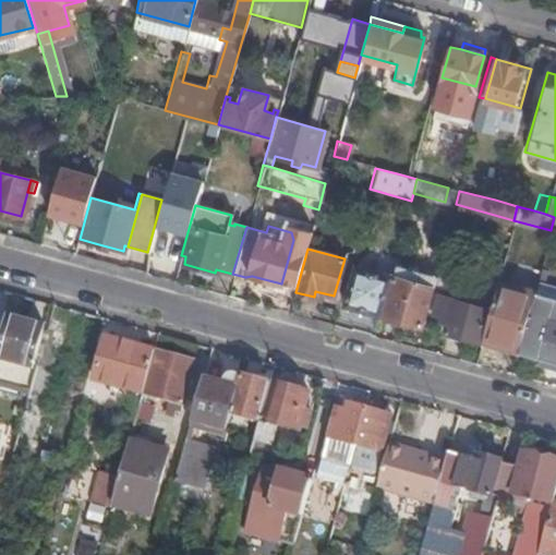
[(433,276),(394,265),(390,276),(379,315),(420,326),(433,276)]
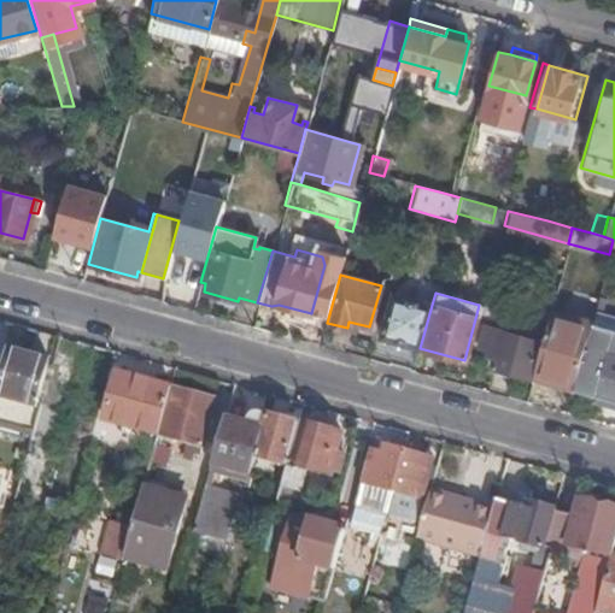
[(380,336),(420,348),(432,305),(392,294),(380,336)]
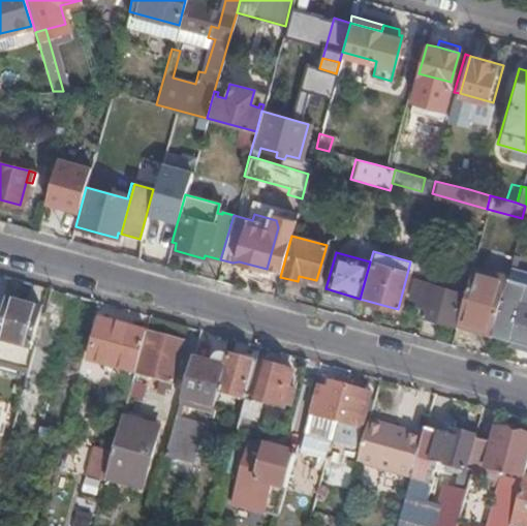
[(503,282),(505,276),(470,267),(455,322),(490,332),(491,329),(503,282)]
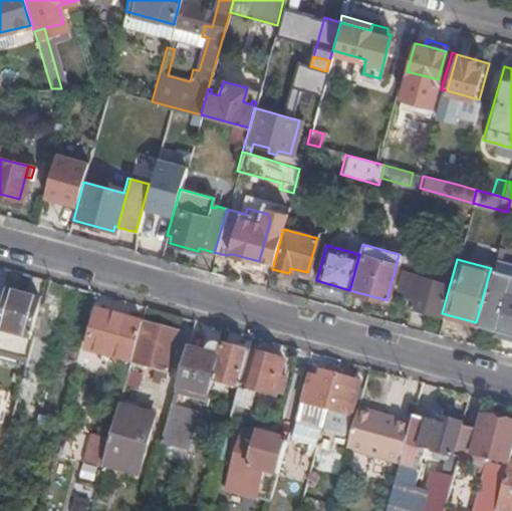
[(439,314),(447,283),(401,271),(397,289),(411,293),(408,306),(439,314)]
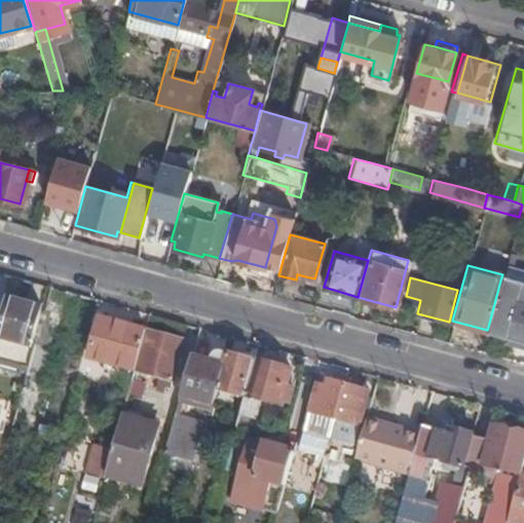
[(523,287),(500,281),(488,327),(523,336),(523,287)]
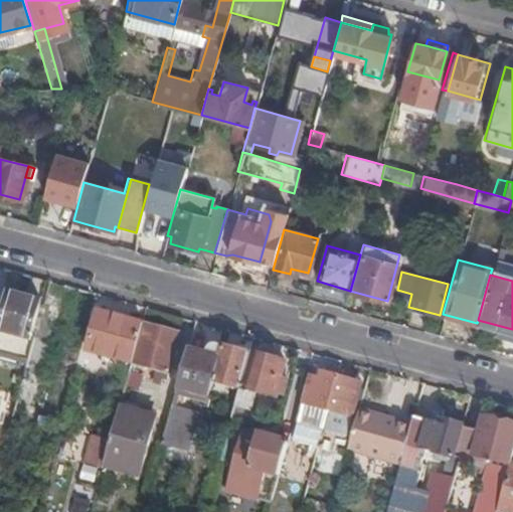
[(0,350),(26,358),(32,337),(28,336),(38,299),(5,290),(3,298),(0,309),(0,350)]
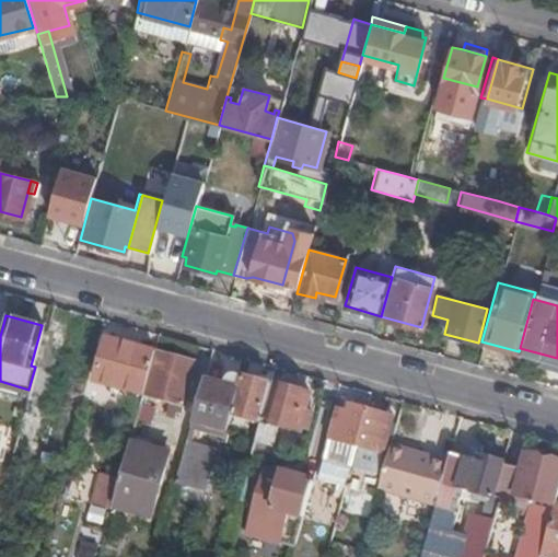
[(0,390),(26,397),(27,393),(28,390),(0,381),(0,336),(3,324),(0,323),(0,390)]
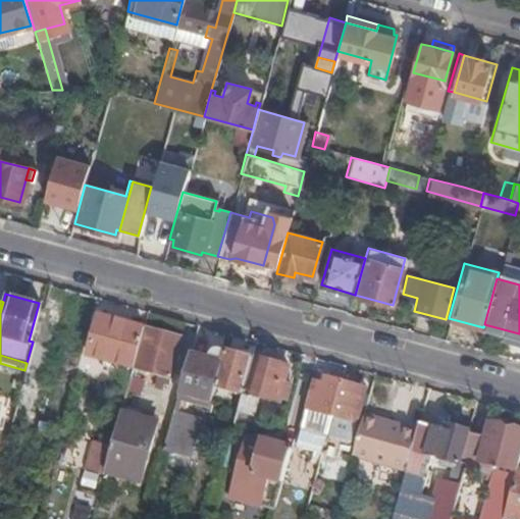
[(58,312),(42,308),(33,342),(27,363),(26,366),(42,371),(58,312)]
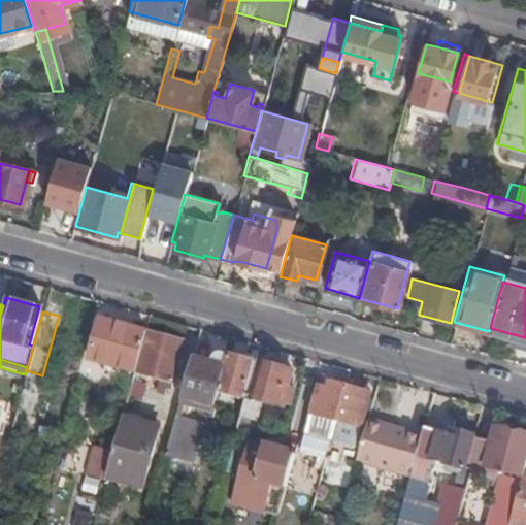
[(99,338),(104,318),(100,316),(94,337),(99,338)]
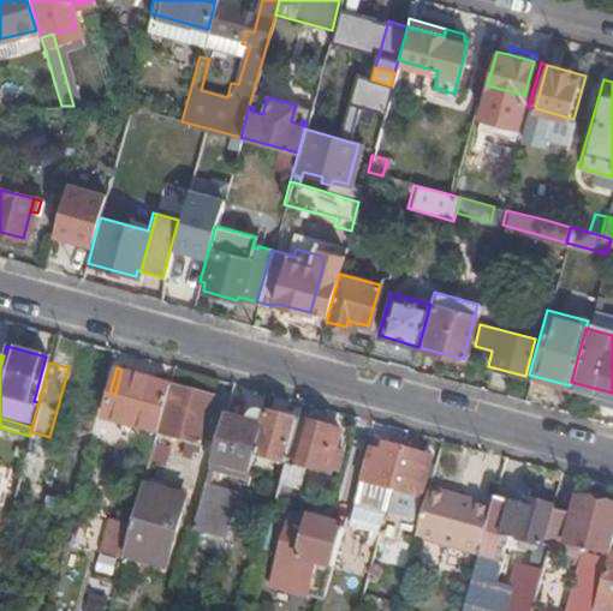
[(155,430),(168,382),(121,370),(115,394),(109,393),(108,393),(101,415),(119,421),(126,423),(155,430)]
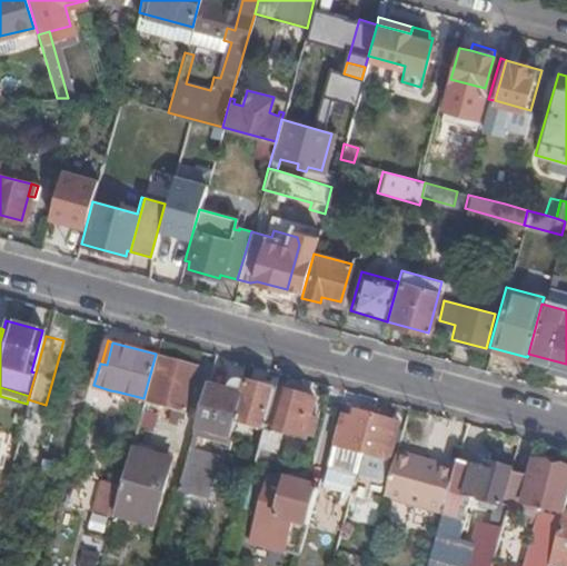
[(183,416),(196,366),(158,355),(146,398),(179,407),(178,414),(183,416)]
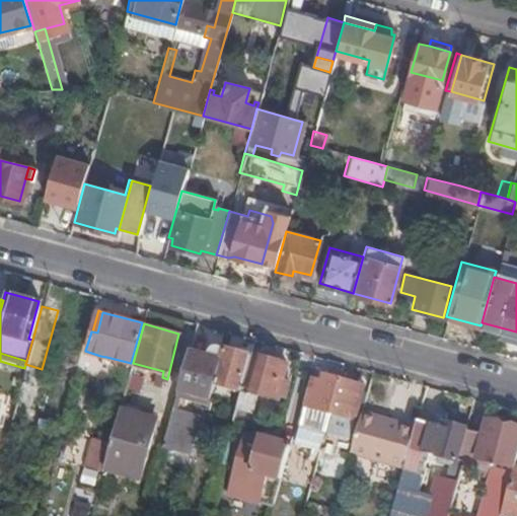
[(195,392),(208,396),(222,346),(215,344),(210,345),(206,348),(203,354),(188,350),(174,394),(182,396),(193,399),(195,392)]
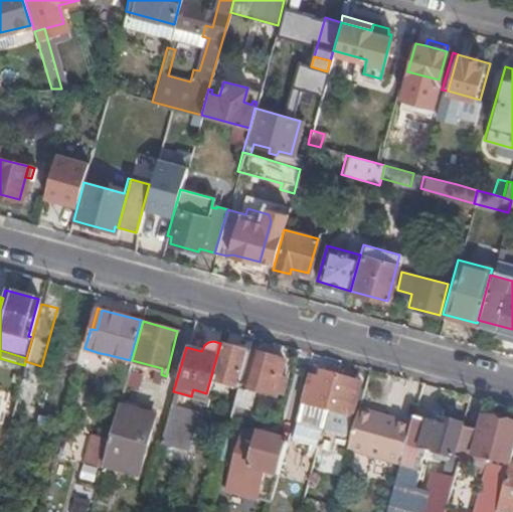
[(220,343),(206,393),(207,393),(211,378),(237,385),(246,350),(220,343)]
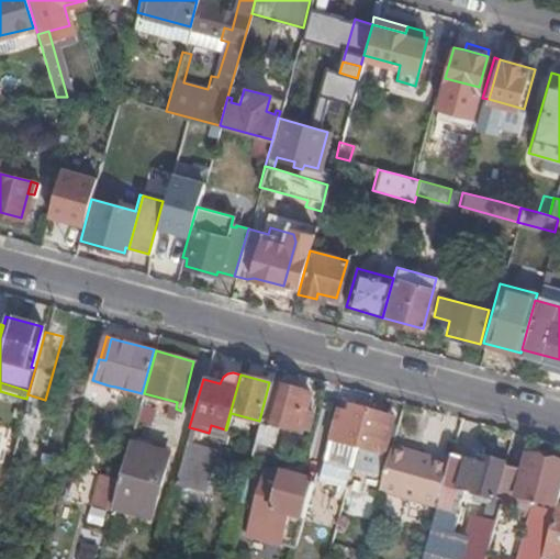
[(272,383),(262,421),(298,429),(299,426),(305,428),(310,413),(303,411),(309,393),(272,383)]
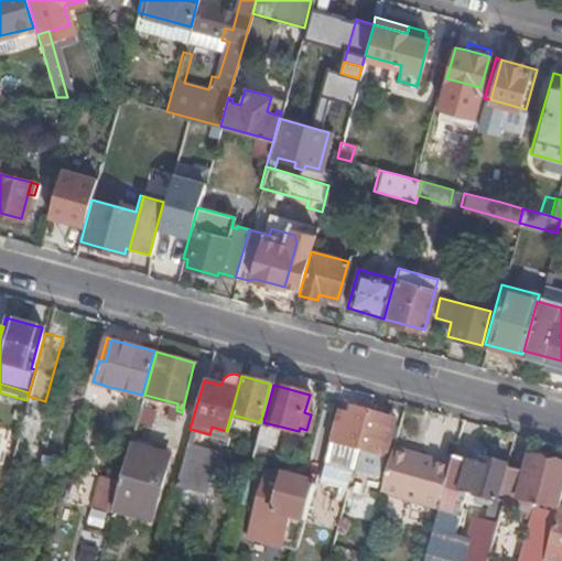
[(138,403),(138,423),(153,424),(153,403),(138,403)]
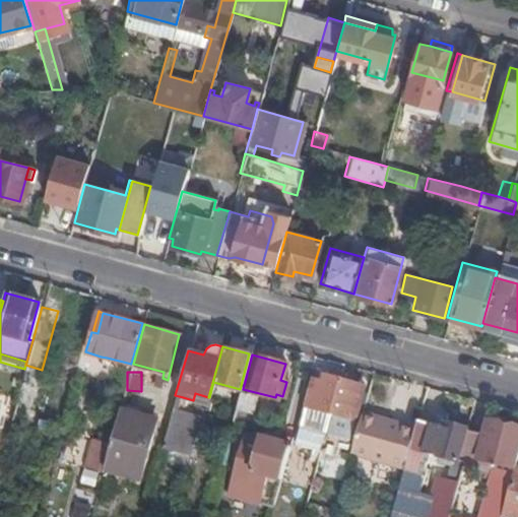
[(295,442),(318,448),(323,431),(337,377),(322,373),(321,380),(311,378),(295,442)]
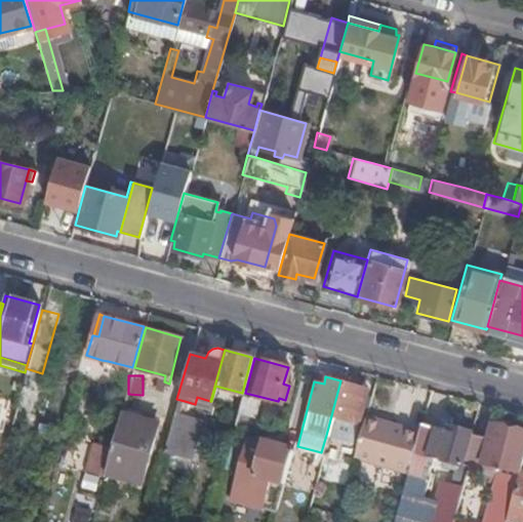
[(356,385),(340,380),(326,435),(350,442),(363,395),(355,392),(356,385)]
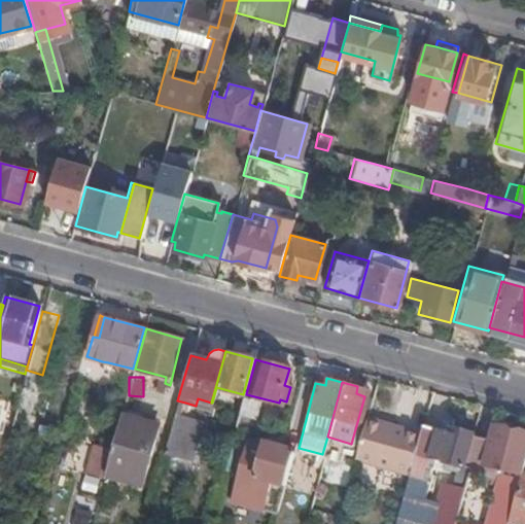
[(366,389),(357,386),(356,393),(364,396),(366,389)]
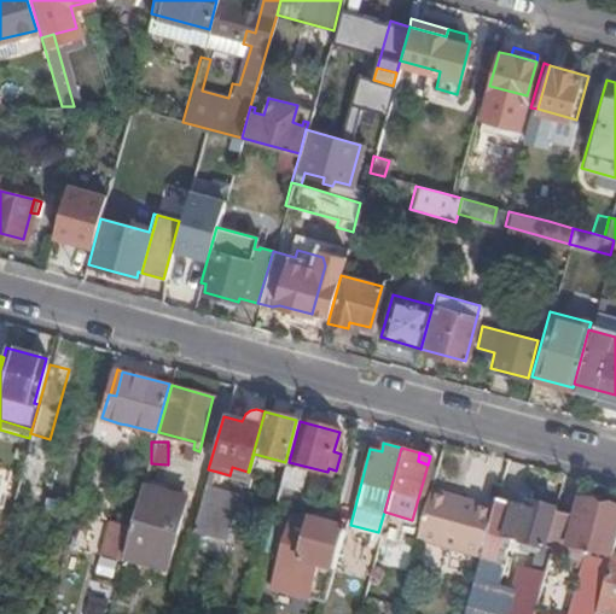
[(237,491),(215,485),(218,472),(208,469),(191,530),(225,538),(237,491)]
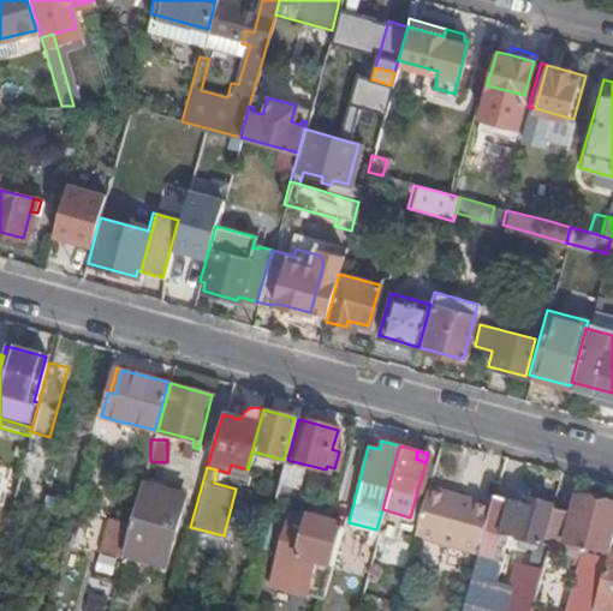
[(185,489),(142,478),(141,484),(183,496),(185,489)]
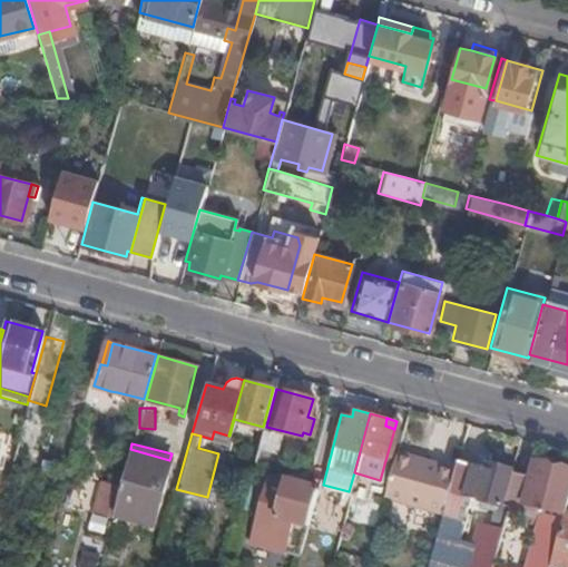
[(118,491),(114,510),(153,521),(169,460),(130,449),(119,489),(118,491)]
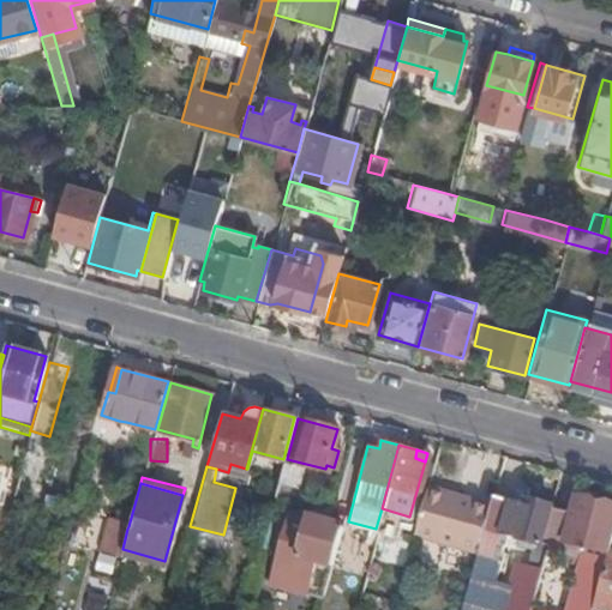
[(412,535),(477,553),(490,502),(426,485),(412,535)]
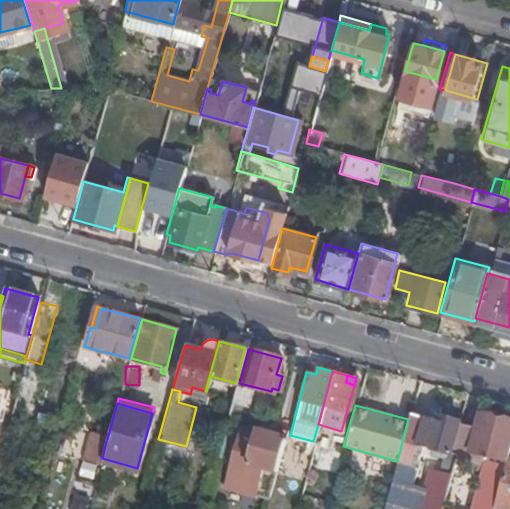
[(440,508),(452,468),(445,467),(443,472),(429,468),(422,492),(417,508),(403,508),(410,489),(422,445),(448,452),(448,450),(450,444),(457,421),(457,420),(436,415),(435,419),(410,412),(408,419),(397,461),(383,508),(440,508)]
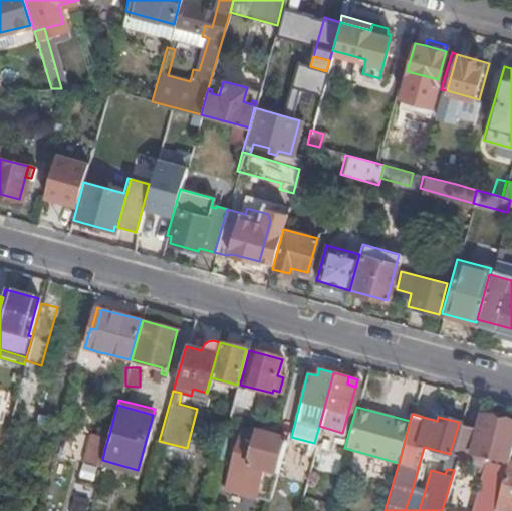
[(493,510),(509,456),(511,445),(511,422),(480,414),(476,427),(470,452),(487,456),(472,510),(493,510)]
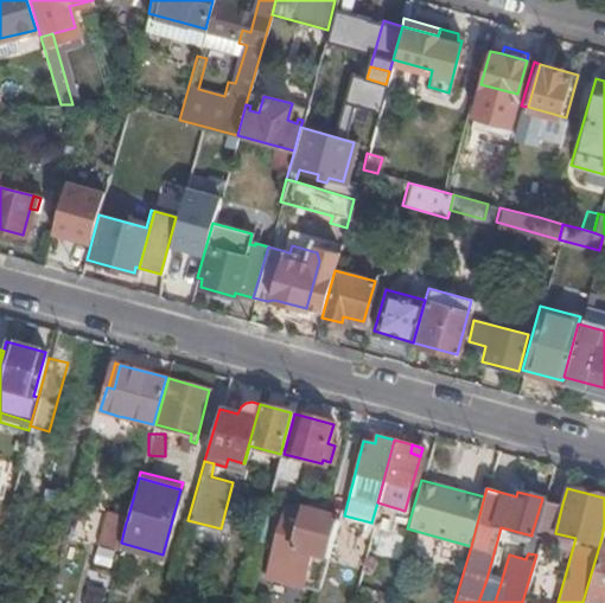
[(562,504),(542,499),(534,526),(555,533),(562,504)]
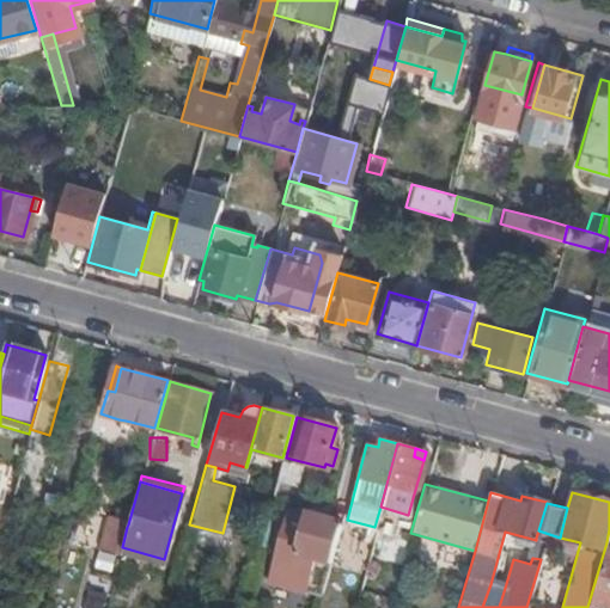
[(266,578),(319,594),(324,578),(340,522),(306,514),(305,519),(284,513),(266,578)]
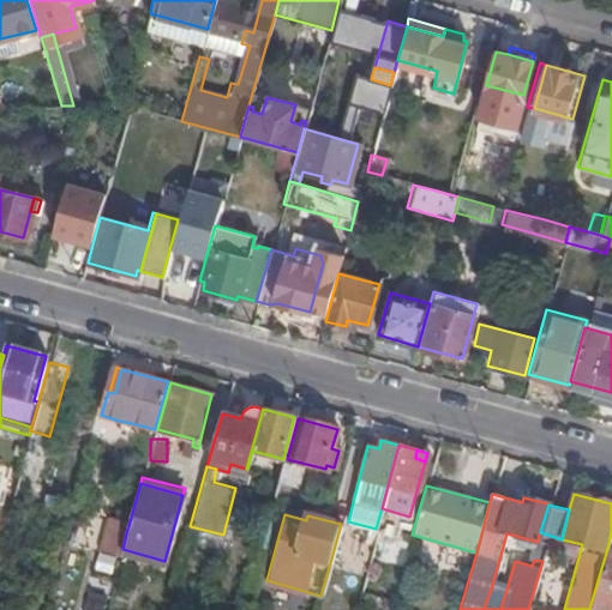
[(99,553),(119,559),(123,549),(127,529),(107,524),(99,553)]
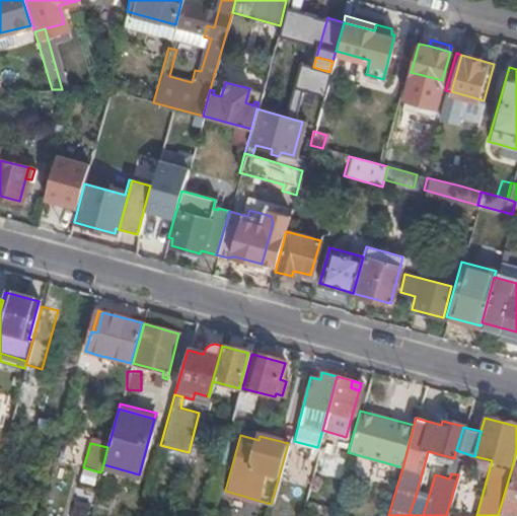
[(458,474),(446,515),(476,515),(492,460),(474,456),(456,450),(454,456),(462,458),(458,474)]
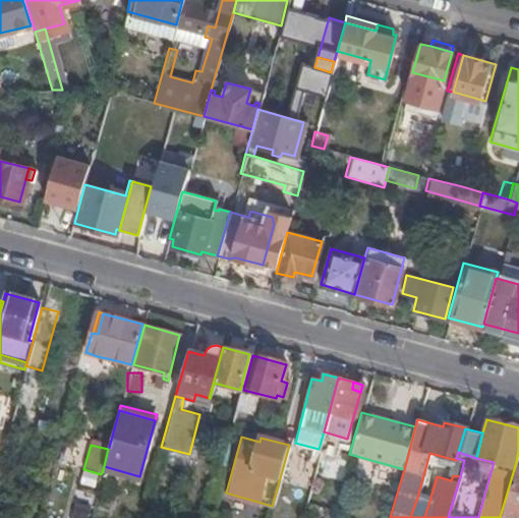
[(515,517),(518,517),(518,466),(505,515),(515,517)]
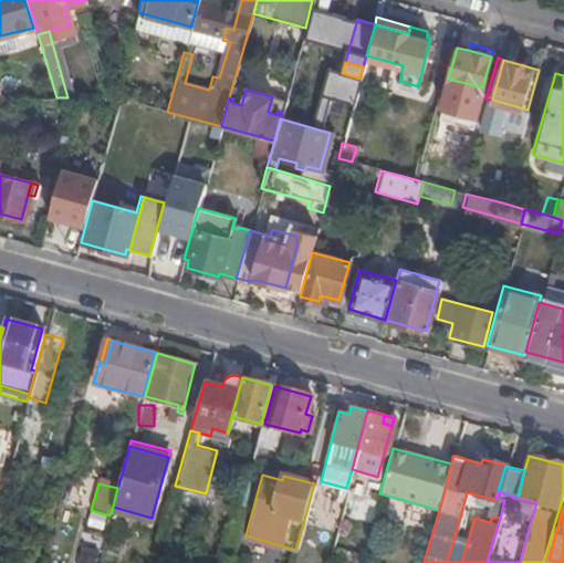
[(366,542),(333,533),(331,544),(363,553),(366,542)]
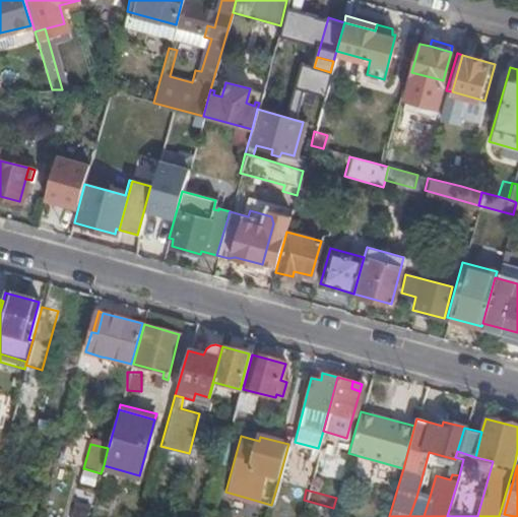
[(424,516),(429,500),(416,497),(409,516),(424,516)]
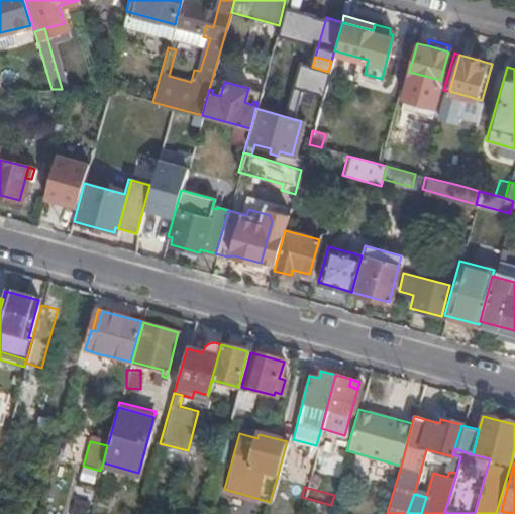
[(87,513),(91,499),(75,496),(72,513),(87,513)]
